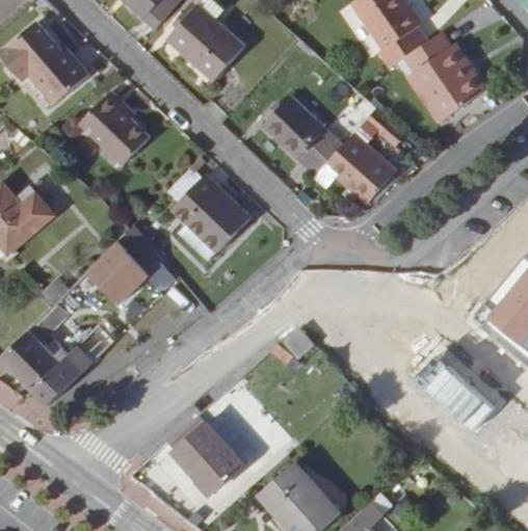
[(121,0),(155,30),(181,0),(121,0)]
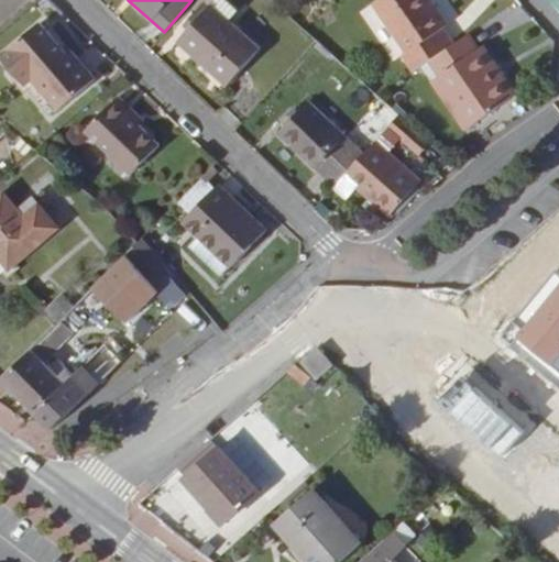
[(209,0),(205,4),(221,19),(231,8),(221,0),(209,0)]
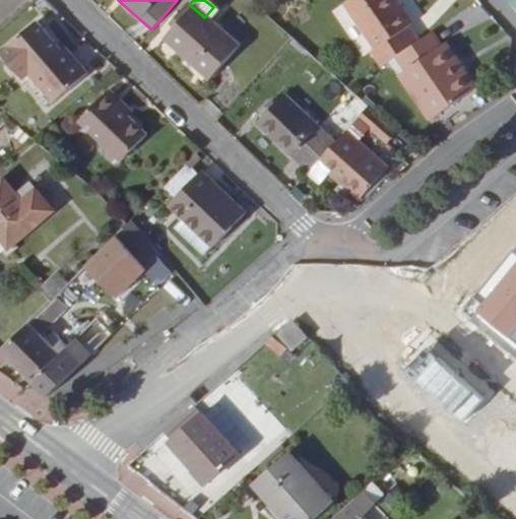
[(363,53),(373,68),(386,59),(391,55),(412,41),(402,25),(406,21),(392,0),(340,0),(336,3),(368,50),(363,53)]
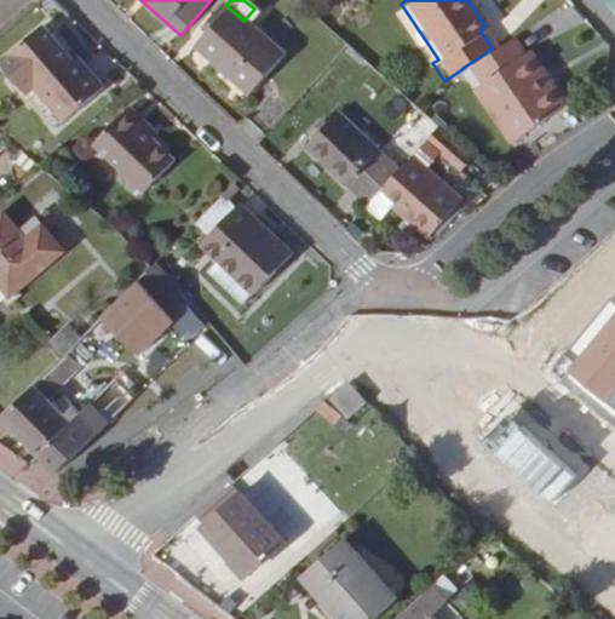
[(243,21),(225,5),(193,45),(252,98),(286,58),(243,21)]
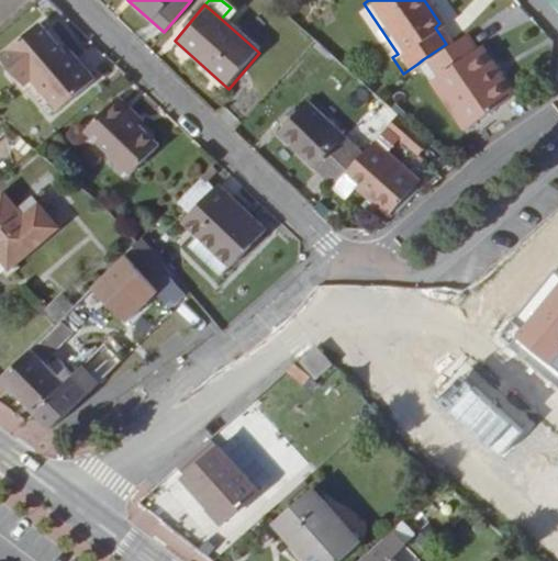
[(57,45),(52,38),(37,22),(0,55),(0,57),(23,86),(31,77),(57,108),(93,77),(70,48),(62,56),(54,47),(57,45)]
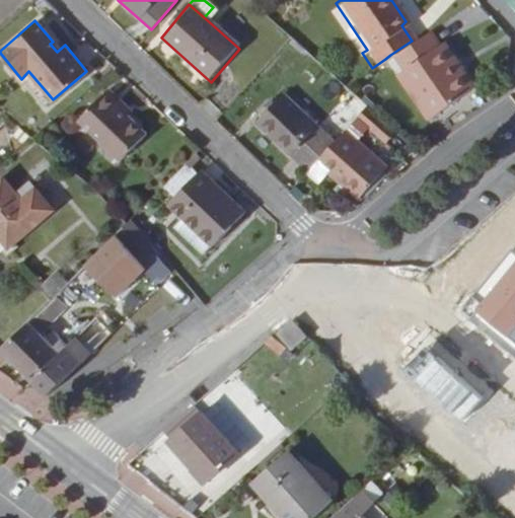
[(436,44),(427,29),(412,41),(390,55),(400,69),(395,73),(426,117),(471,86),(440,41),(436,44)]
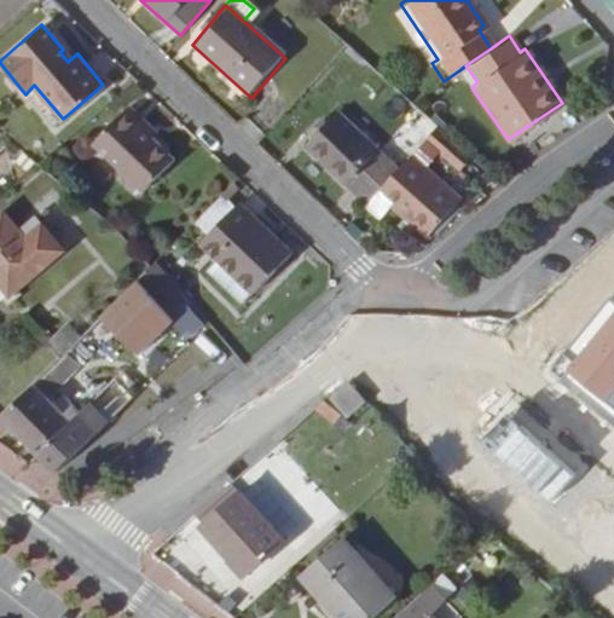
[(63,38),(57,42),(63,50),(59,52),(68,62),(77,53),(63,38)]
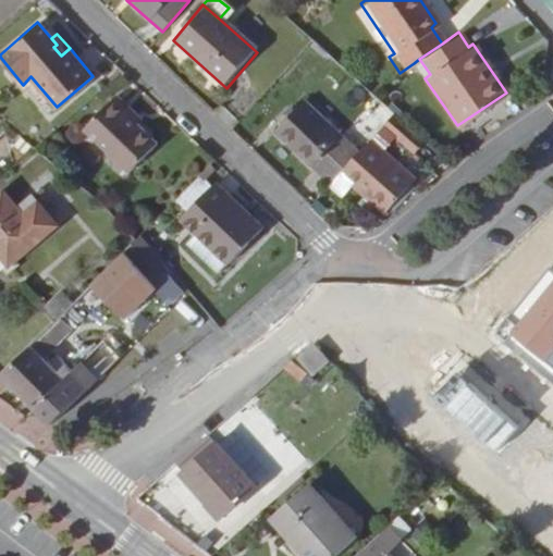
[(419,59),(414,63),(425,78),(430,74),(419,59)]
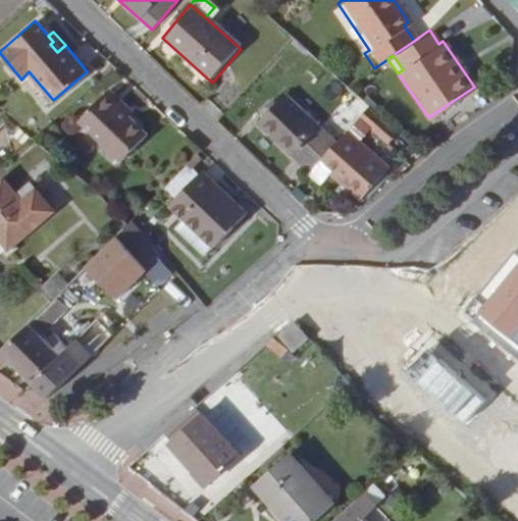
[(123,102),(109,89),(80,119),(121,161),(146,136),(117,108),(123,102)]
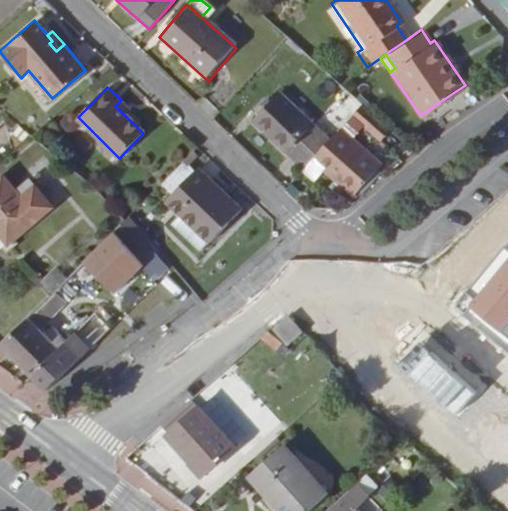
[(303,168),(310,161),(329,139),(279,92),(252,121),(303,168)]
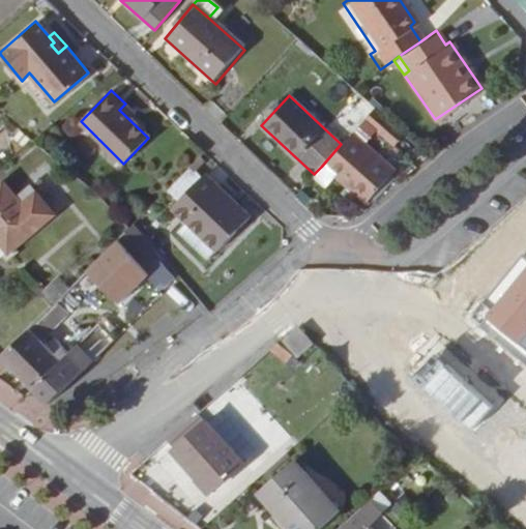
[(378,113),(373,109),(351,133),(357,139),(371,125),(369,123),(378,113)]
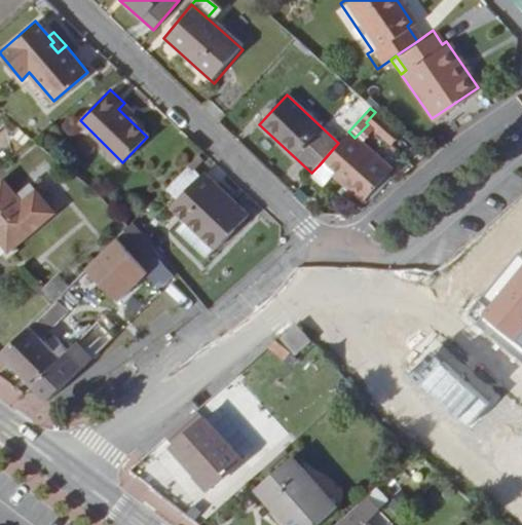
[(401,135),(375,112),(366,122),(368,124),(389,144),(394,143),(401,135)]
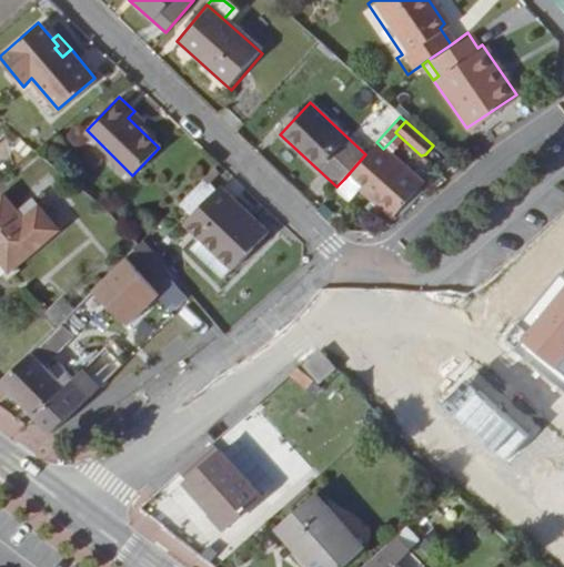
[(358,189),(392,218),(422,183),(383,149),(376,142),(365,154),(344,179),(336,186),(334,190),(348,202),(358,189)]
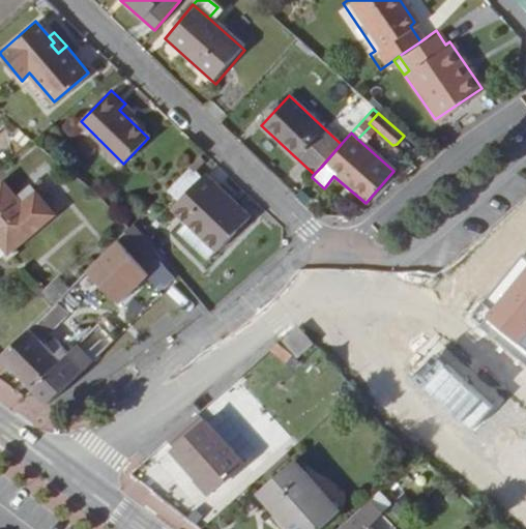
[(201,179),(188,169),(163,194),(176,206),(201,179)]
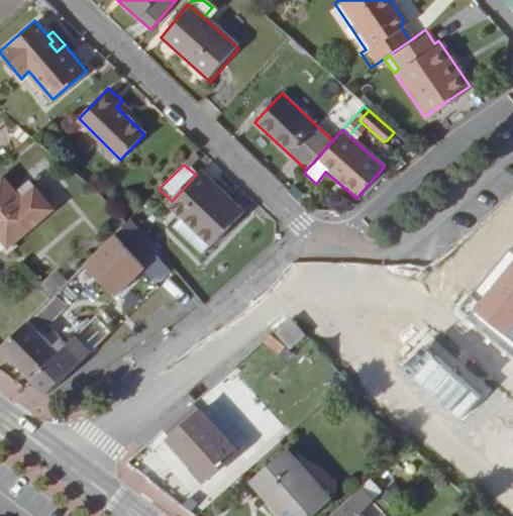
[(200,172),(196,175),(172,201),(168,206),(183,219),(213,247),(244,213),(200,172)]
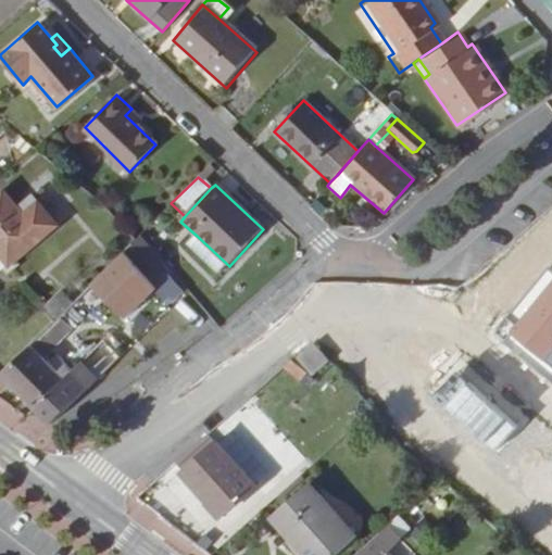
[(0,247),(14,263),(42,239),(23,217),(3,193),(0,196),(0,247)]
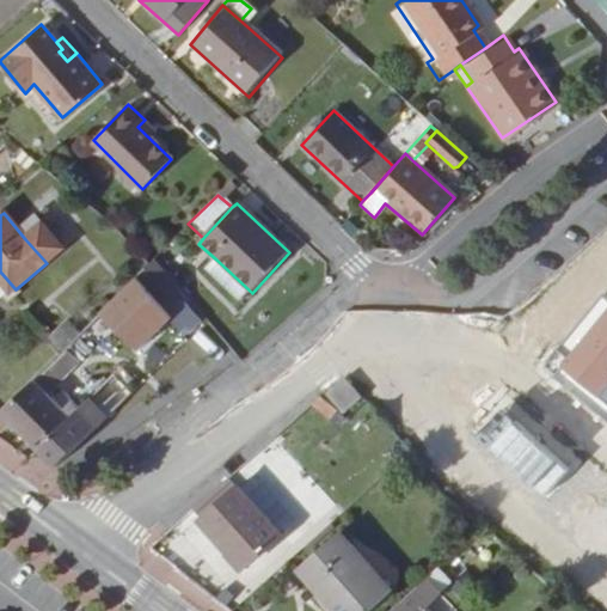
[(25,239),(47,263),(61,249),(41,226),(25,239)]
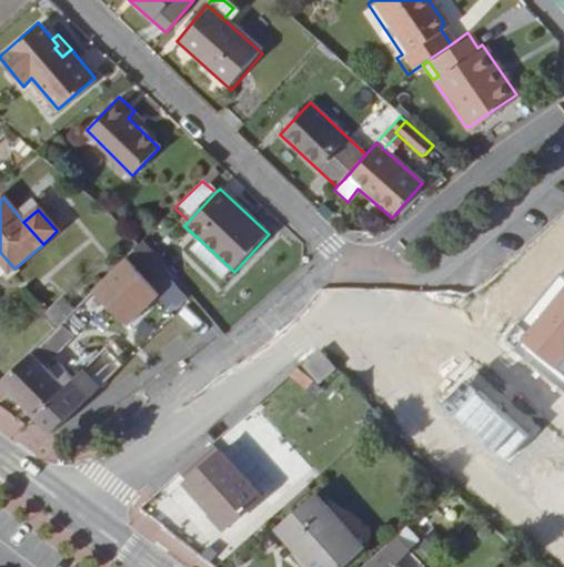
[(142,240),(94,286),(129,322),(174,277),(142,240)]
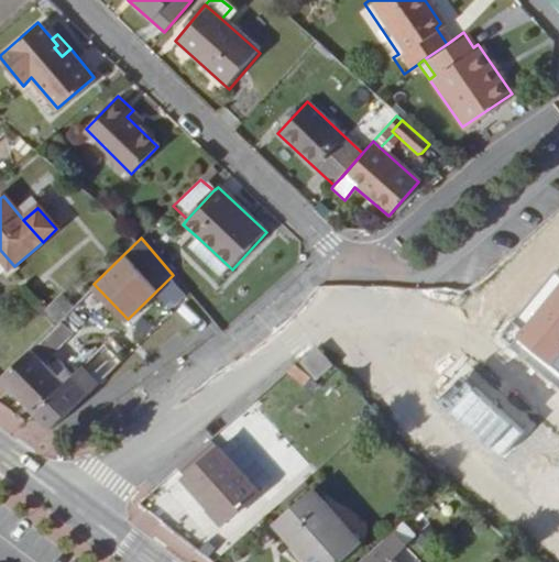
[(223,279),(232,270),(199,239),(190,250),(223,279)]
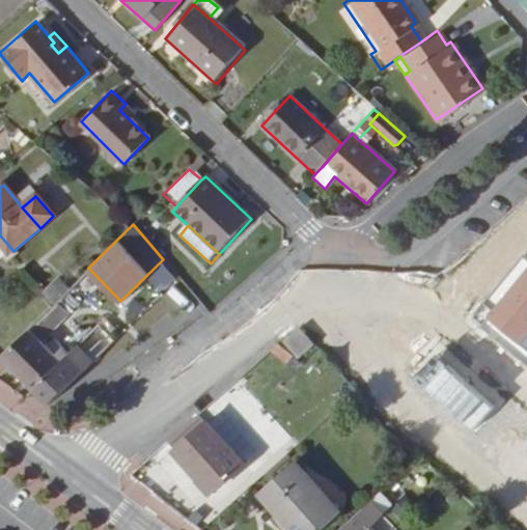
[(54,301),(67,287),(58,280),(40,296),(51,305),(54,301)]
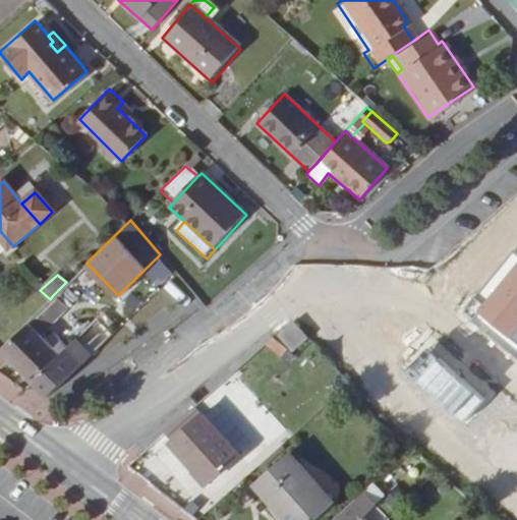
[(0,351),(32,381),(66,347),(52,333),(45,341),(39,334),(66,309),(53,295),(50,299),(0,347),(0,351)]
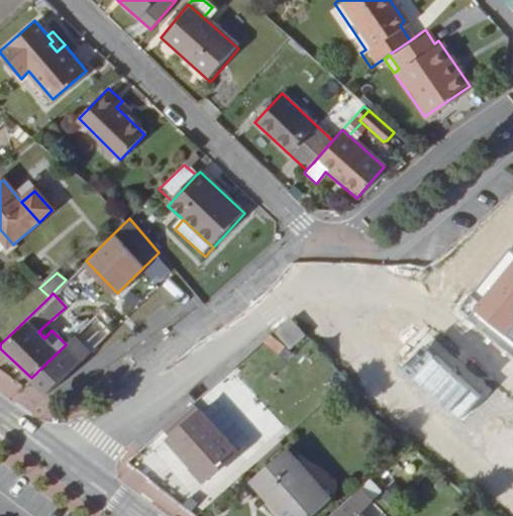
[(31,378),(46,394),(110,332),(95,317),(66,344),(31,378)]
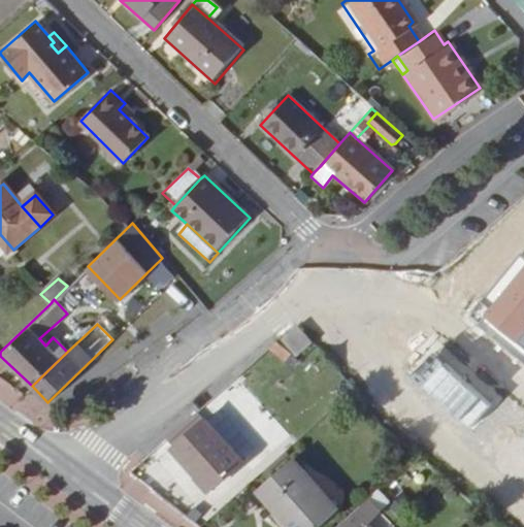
[(304,340),(291,325),(275,338),(288,354),(304,340)]
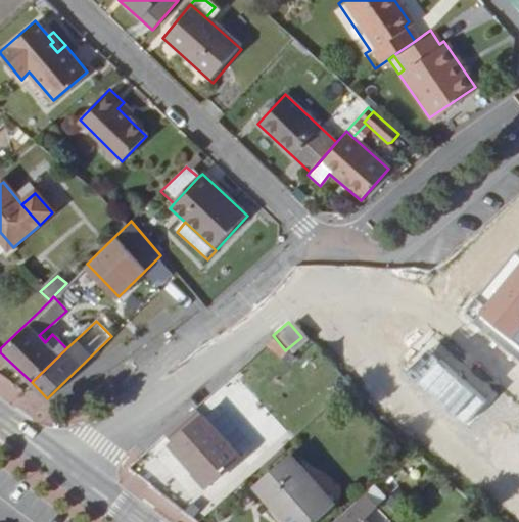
[(198,408),(166,437),(171,442),(203,414),(198,408)]
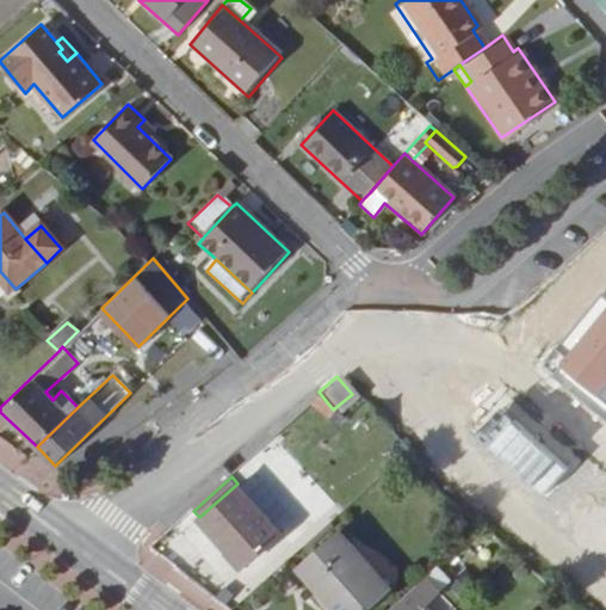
[(279,531),(237,484),(199,517),(245,565),(279,531)]
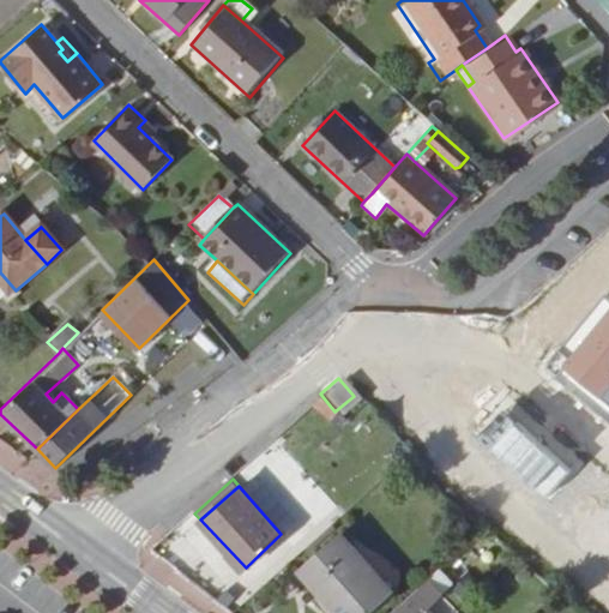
[(367,612),(392,592),(341,532),(299,569),(336,612),(367,612)]
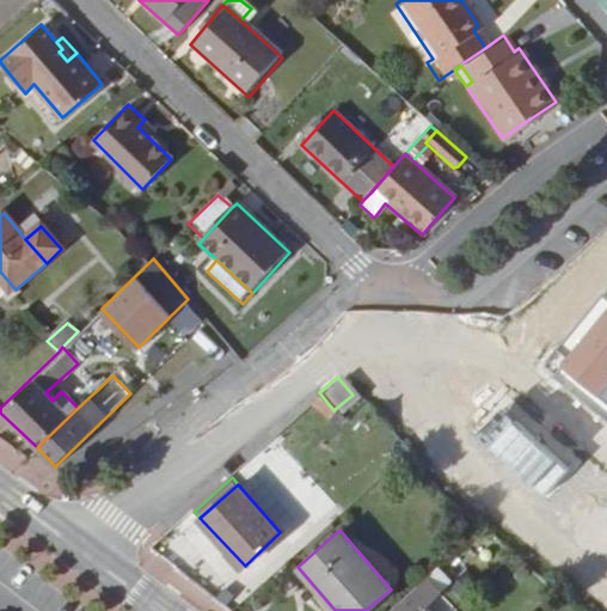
[(429,576),(445,591),(454,581),(440,567),(439,567),(436,570),(429,576)]
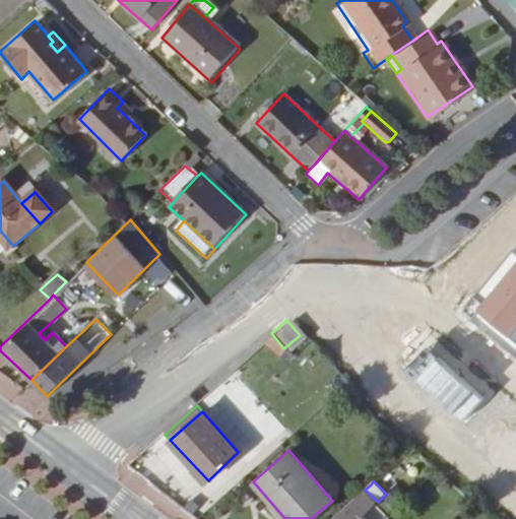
[(365,490),(331,518),(368,518),(365,515),(370,510),(378,502),(365,490)]
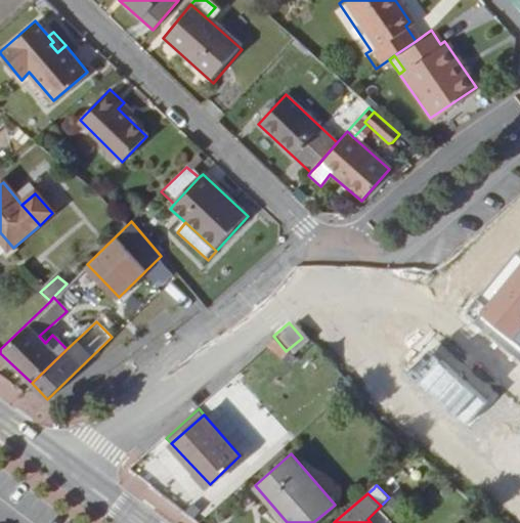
[(367,519),(371,522),(381,522),(373,514),(367,519)]
